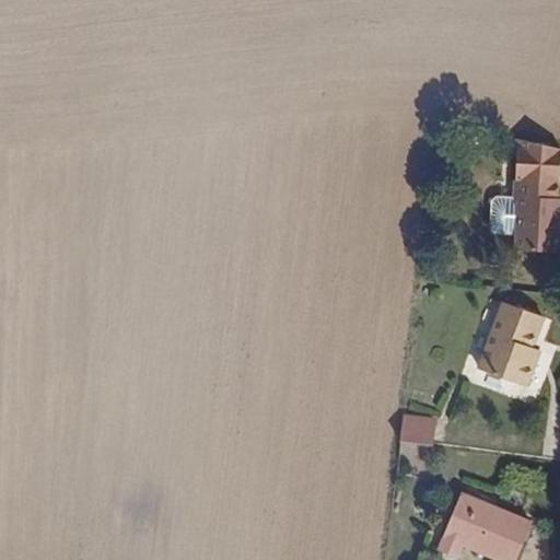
[(559,179),(559,148),(518,138),(515,196),(498,195),(492,199),(491,226),(496,231),(517,232),(517,247),(559,251),(559,197),(559,179)]
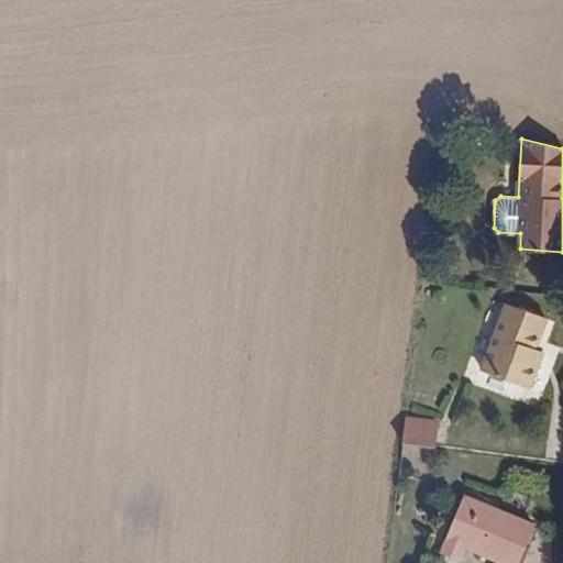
[(543,318),(504,305),(481,372),(528,388),(541,352),(532,349),(543,318)]
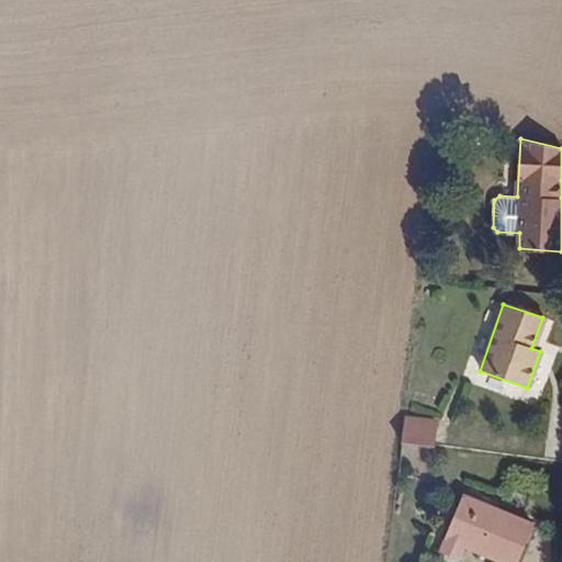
[(438,420),(406,416),(405,423),(437,427),(438,420)]
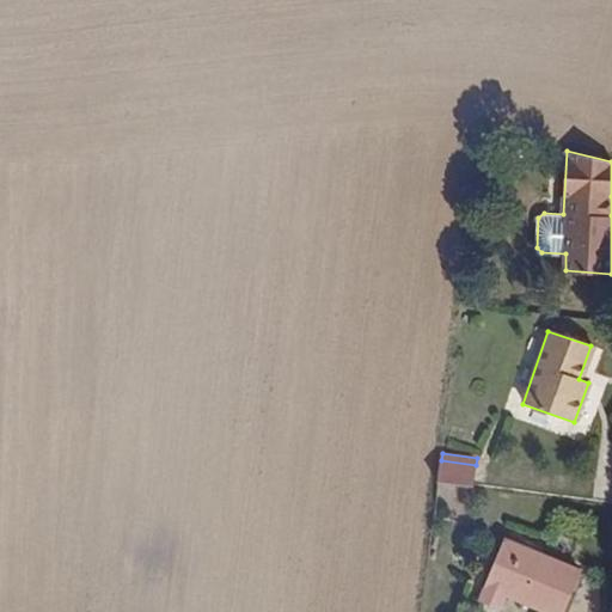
[(441,460),(439,485),(473,489),(476,465),(441,460)]
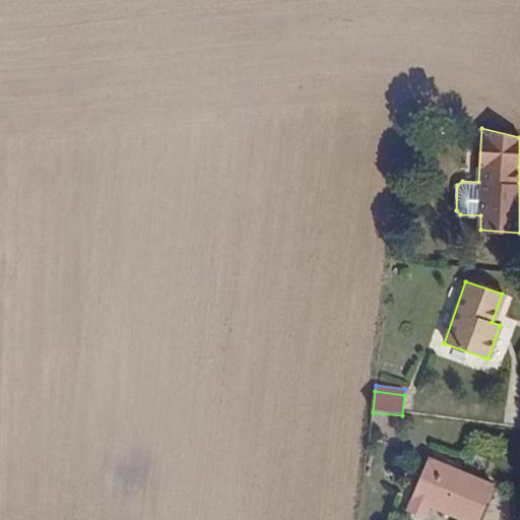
[(480,519),(495,488),(432,463),(409,514),(425,519),(429,519),(433,509),(459,519),(480,519)]
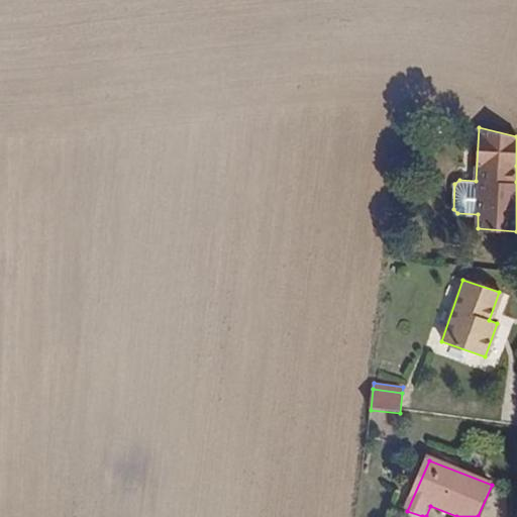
All buildings are outlined.
